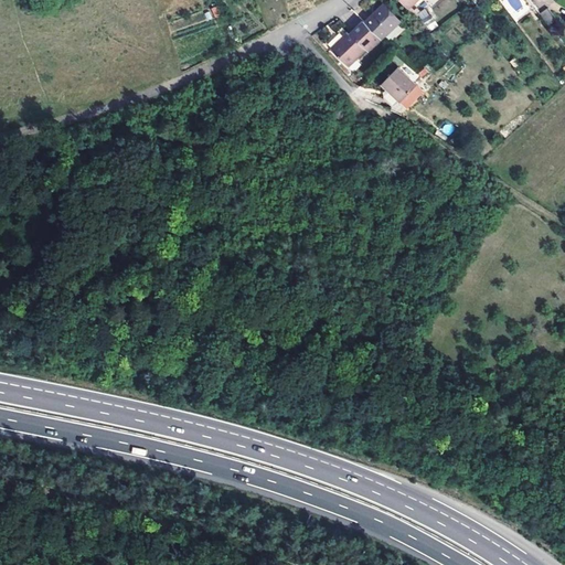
[(397,0),(408,11),(412,8),(420,0),(397,0)]
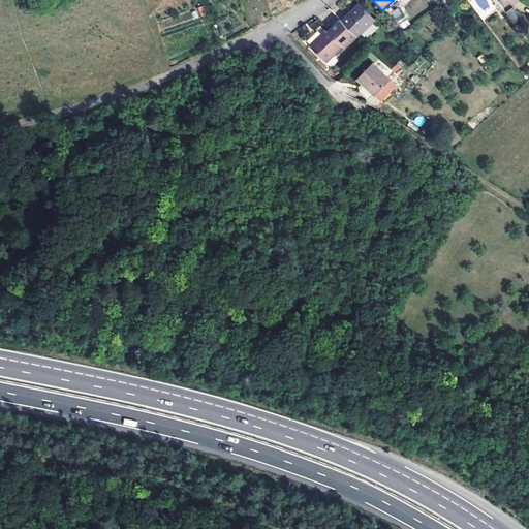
[(349,17),(343,23),(355,36),(358,38),(375,22),(363,7),(350,18),(349,17)]
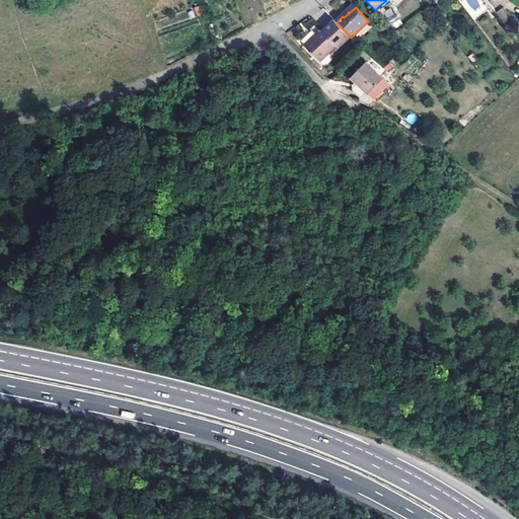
[(381,12),(378,7),(375,10),(382,18),(387,14),(383,11),(381,12)]
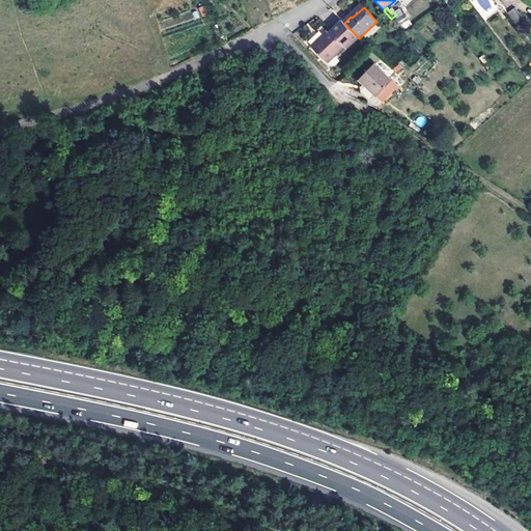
[(514,7),(507,12),(516,25),(524,19),(514,7)]
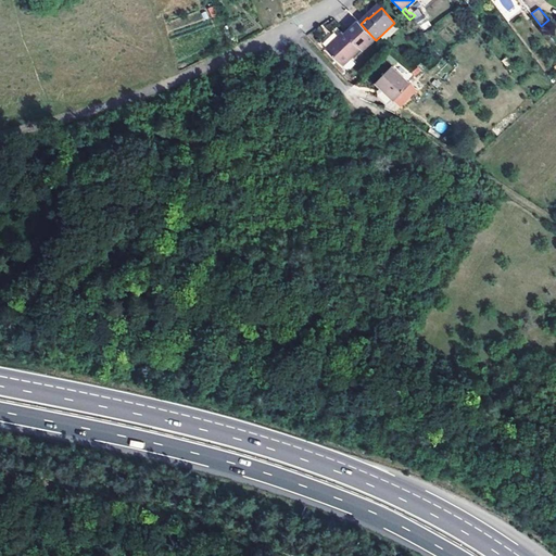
[(312,35),(320,43),(338,26),(330,17),(312,35)]
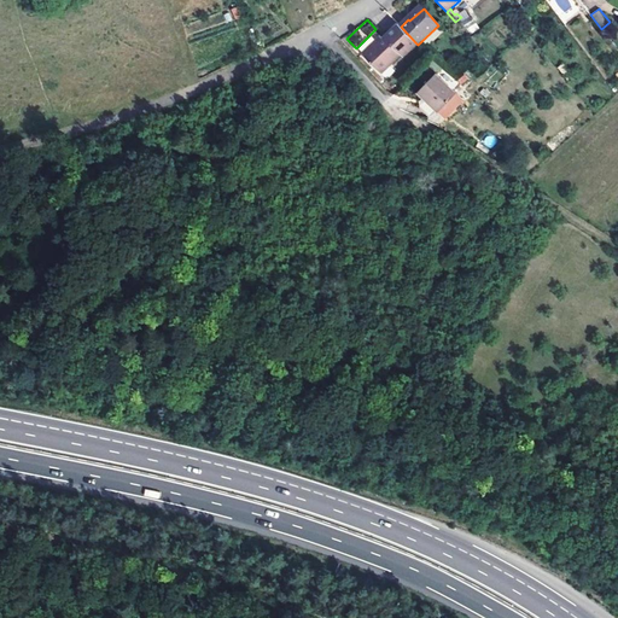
[(400,25),(380,42),(377,46),(374,44),(371,46),(360,56),(380,75),(415,42),(401,27),(400,25)]
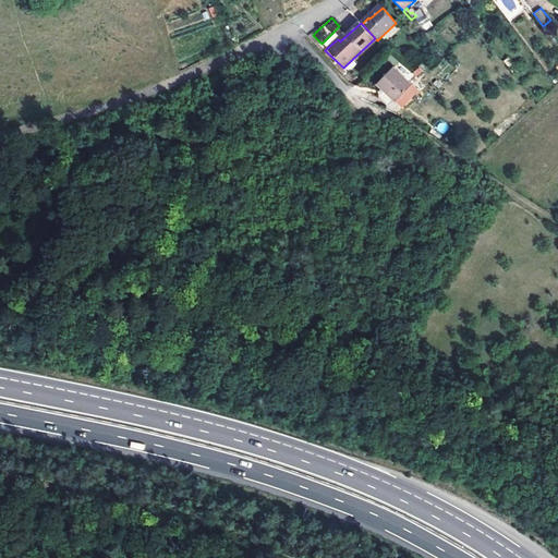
[(476,31),(485,40),(490,36),(482,25),(476,31)]
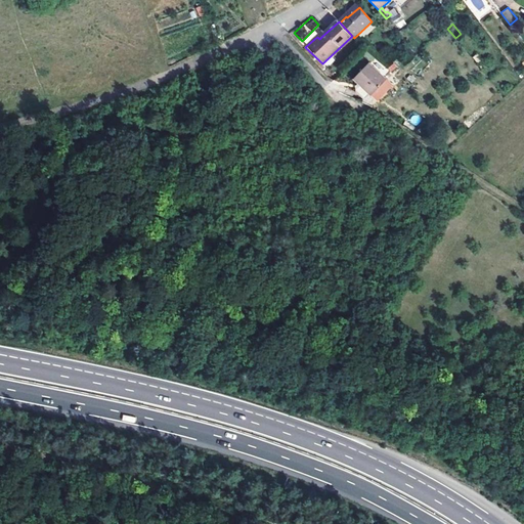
[(310,35),(314,39),(317,37),(319,39),(322,36),(316,30),(310,35)]
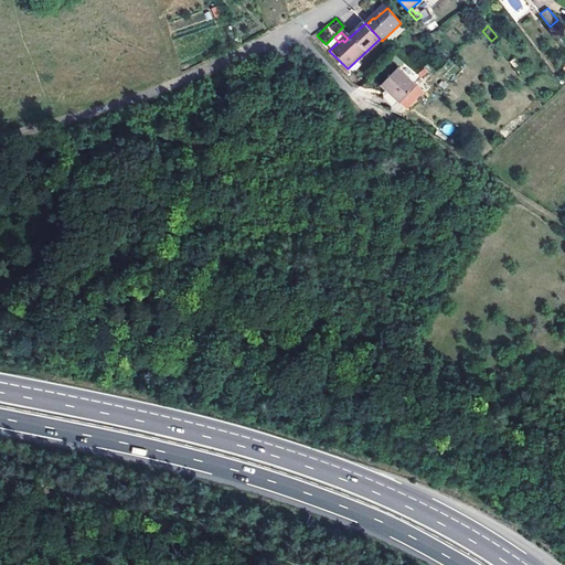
[(401,67),(384,83),(388,88),(401,100),(402,100),(417,85),(401,67)]
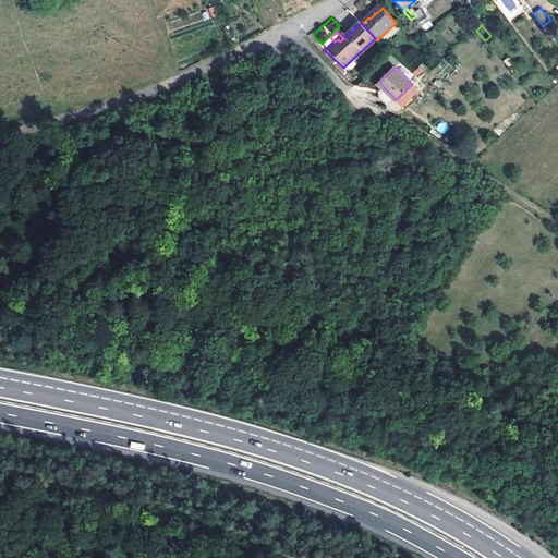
[(412,84),(397,99),(403,107),(419,91),(412,84)]
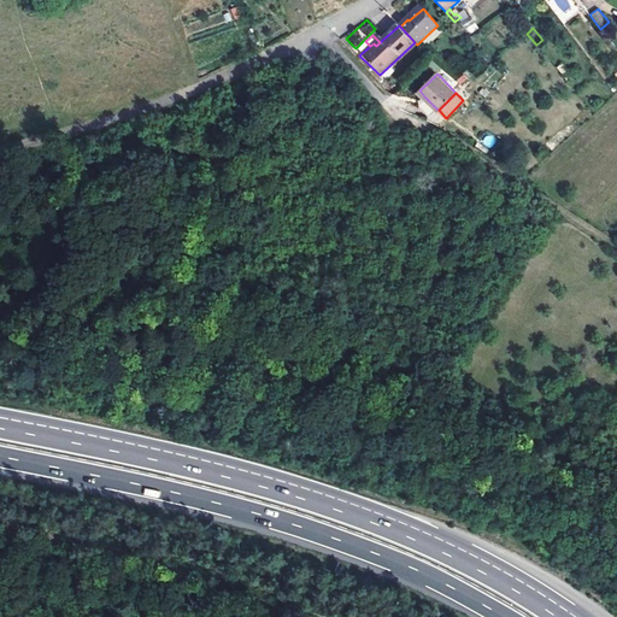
[(438,110),(424,97),(421,100),(421,106),(430,116),(438,110)]
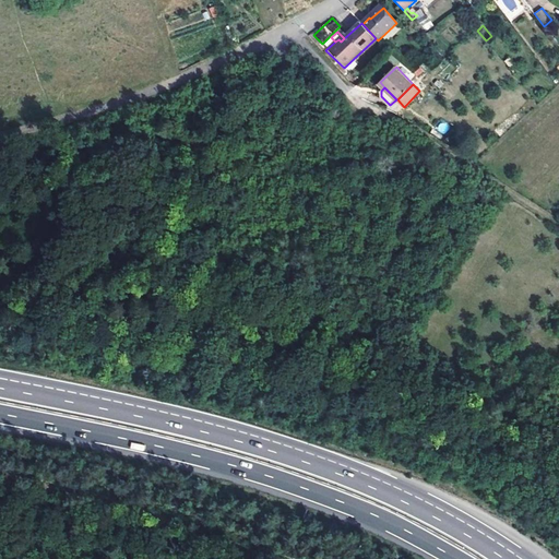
[(444,134),(450,126),(442,120),(436,129),(444,134)]
